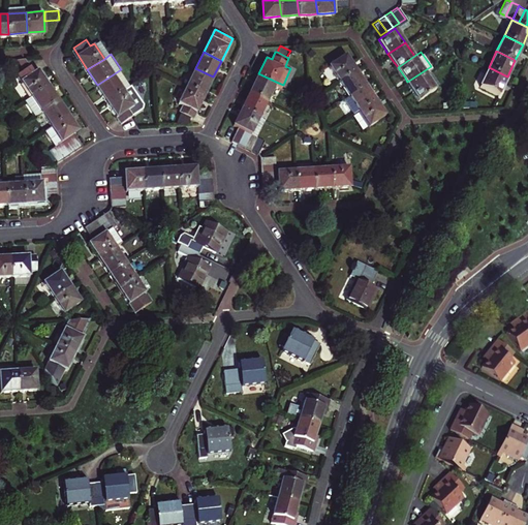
[(330,64),(340,80),(356,68),(353,64),(347,54),(330,64)]
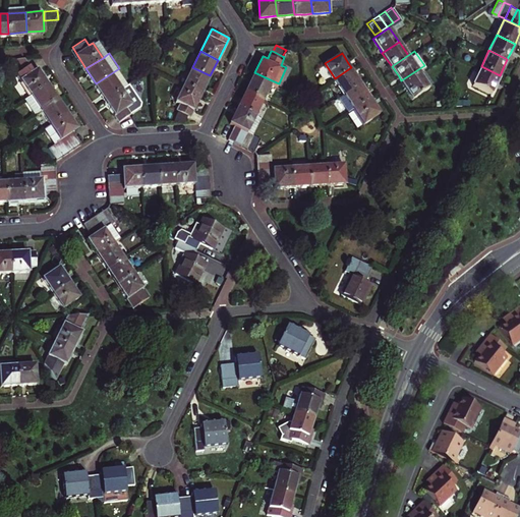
[(32,92),(48,81),(39,67),(35,69),(31,62),(18,70),(32,92)]
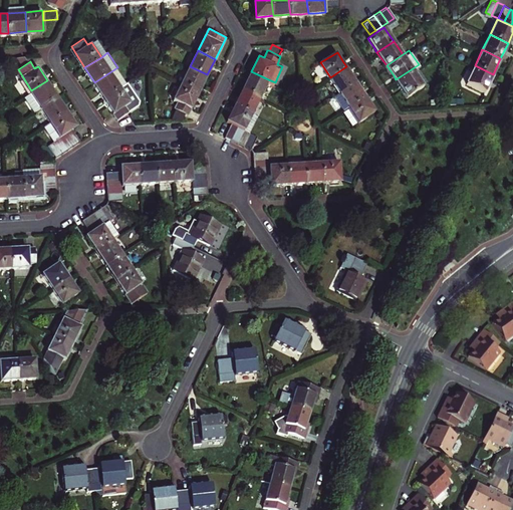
[(493,74),(475,65),(467,81),(485,90),(493,74)]
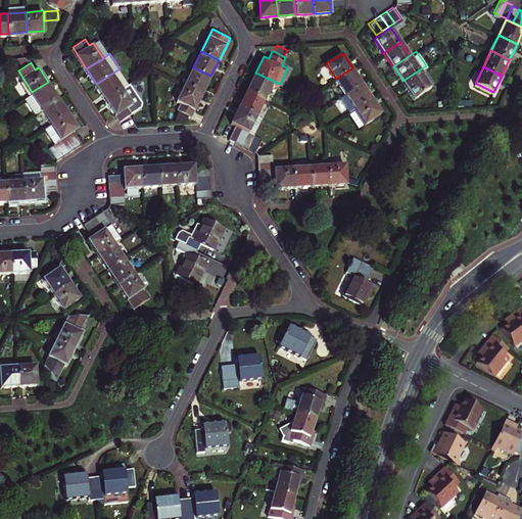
[(210,76),(193,67),(186,84),(203,92),(210,76)]
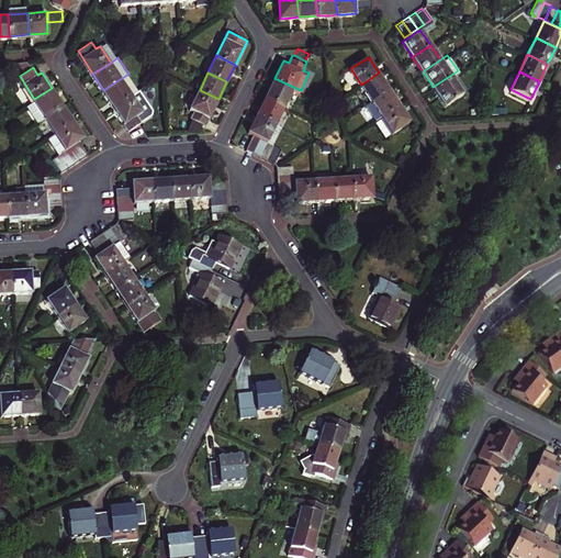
[(382,77),(379,73),(361,85),(371,99),(389,88),(382,77)]
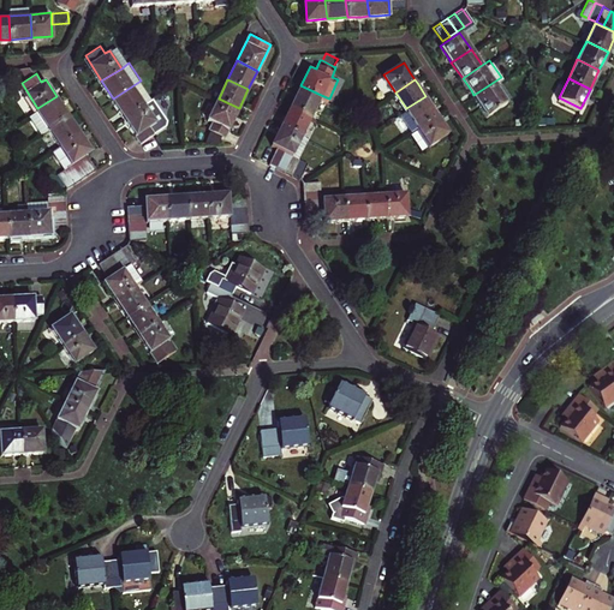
[(113,99),(125,115),(151,97),(141,81),(113,99)]
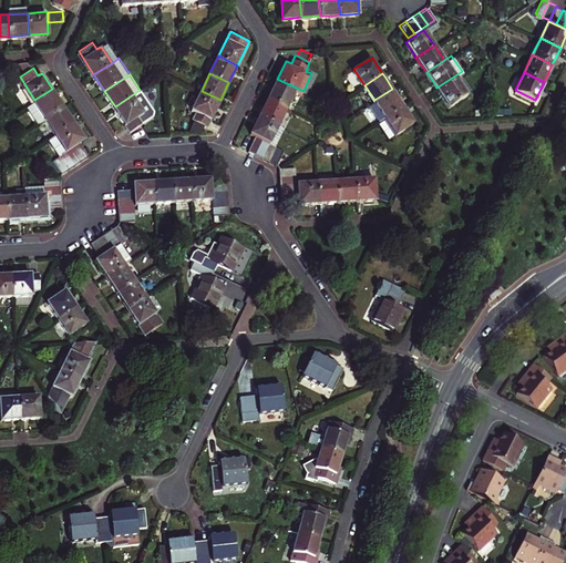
[(466,91),(455,75),(436,88),(442,94),(449,104),(466,91)]
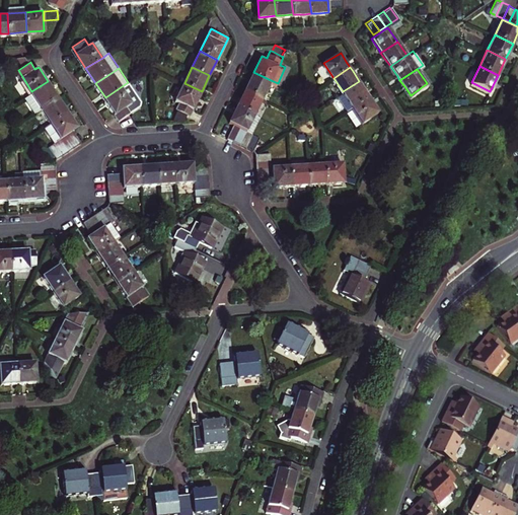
[(253,72),(246,87),(264,96),(271,80),(253,72)]
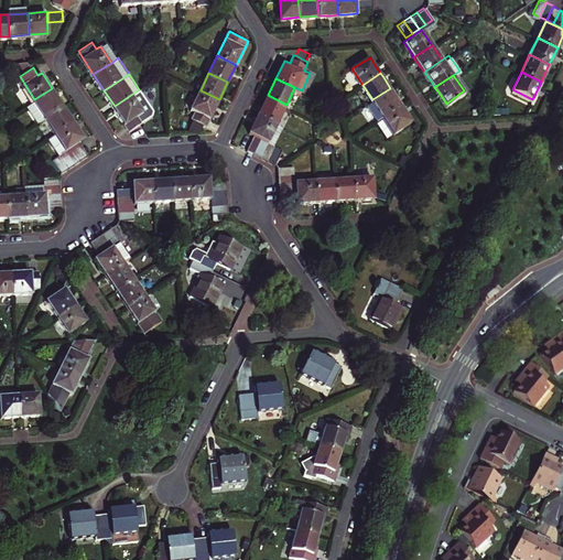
[(45,116),(63,104),(52,88),(34,99),(28,104),(39,120),(45,116)]
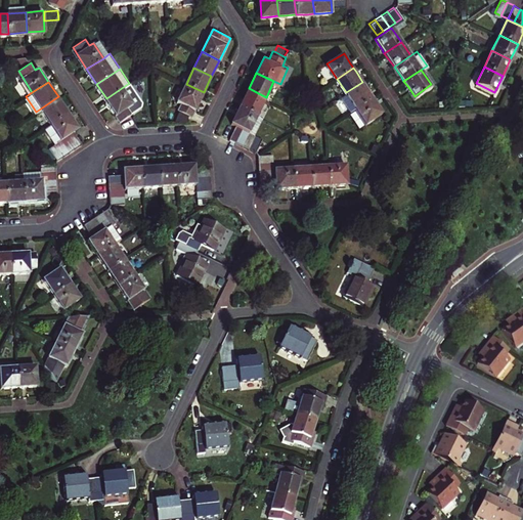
[(369,92),(362,82),(346,92),(341,96),(350,112),(356,107),(373,96),(369,92)]
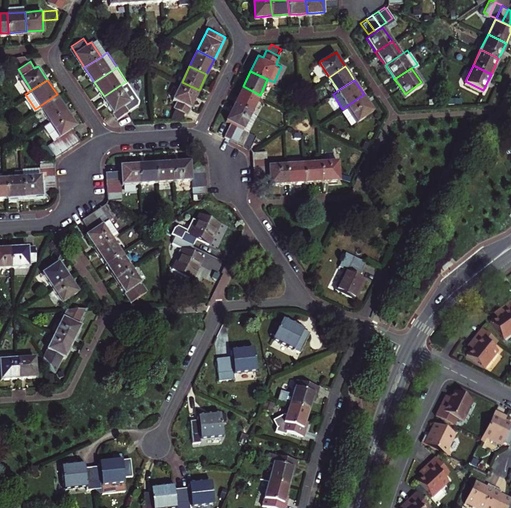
[(139,100),(126,81),(104,96),(116,113),(118,117),(138,103),(139,100)]
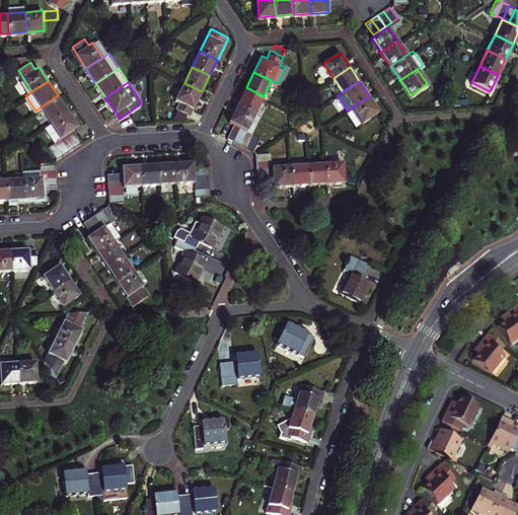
[(202,91),(185,83),(176,98),(180,100),(177,107),(191,114),(202,91)]
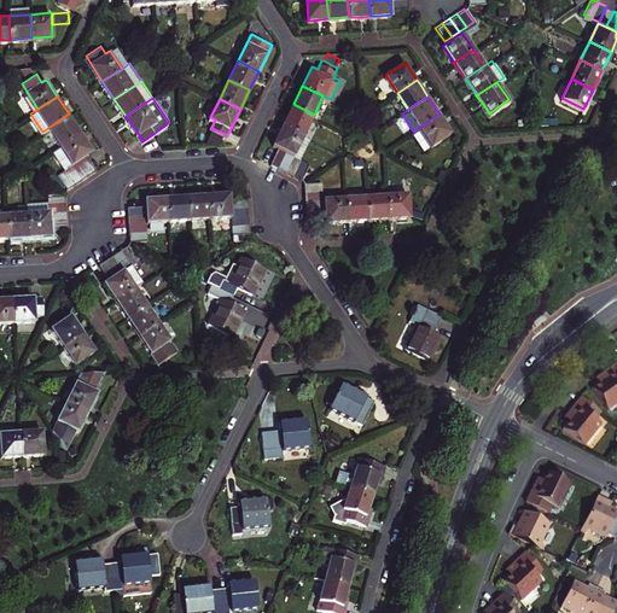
[(294,104),(284,124),(304,134),(314,115),(294,104)]
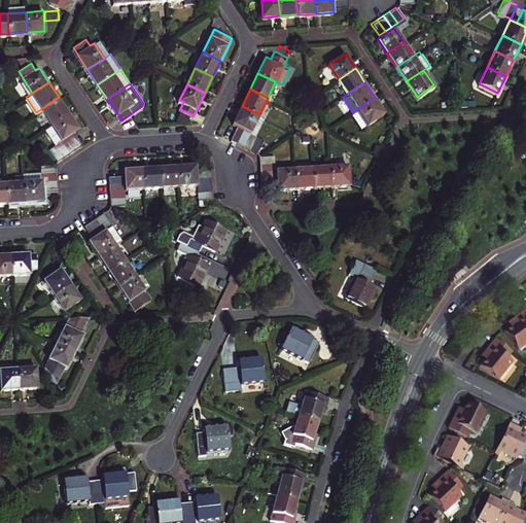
[(53,123),(68,112),(59,97),(42,108),(53,123)]
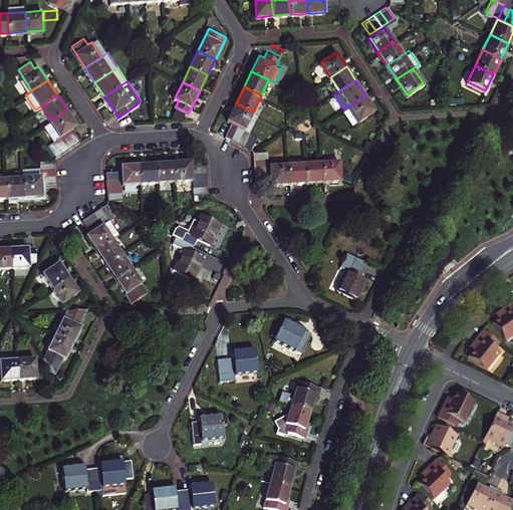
[(368,99),(365,94),(349,105),(358,119),(375,108),(368,99)]
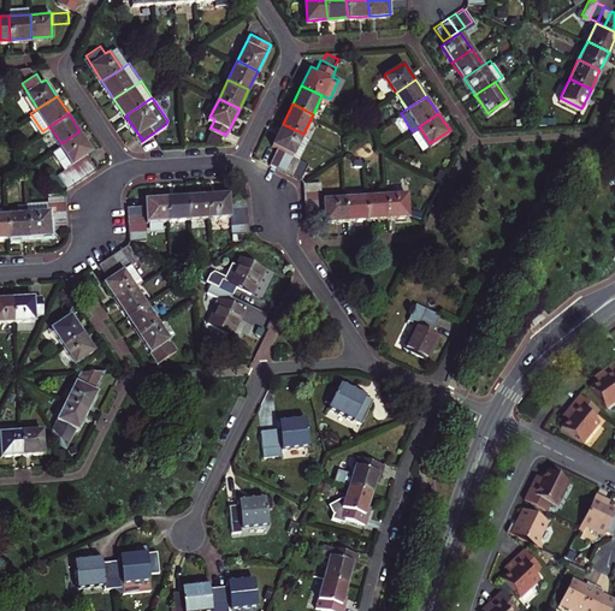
[(295,150),(303,134),(283,124),(275,141),(295,150)]
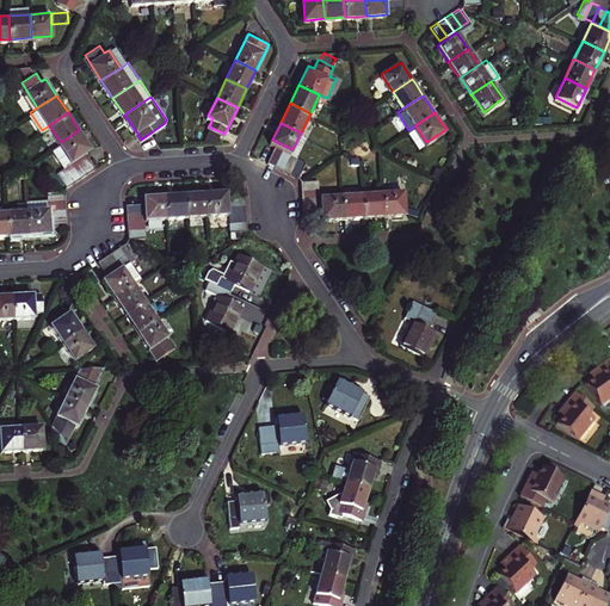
[(92,148),(79,130),(61,142),(54,147),(66,166),(75,180),(82,175),(73,160),(80,156),(86,152),(92,148)]
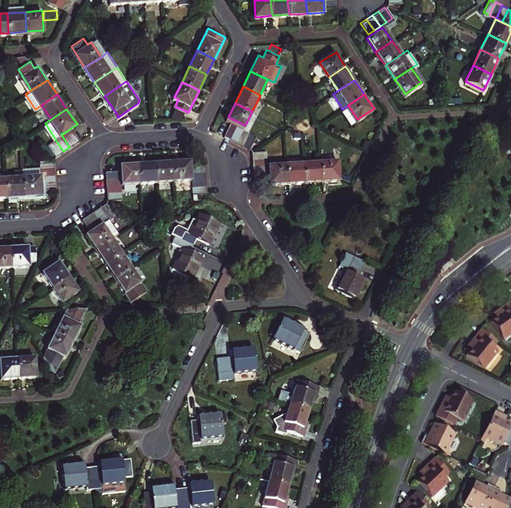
[(232,137),(238,124),(231,121),(225,134),(232,137)]
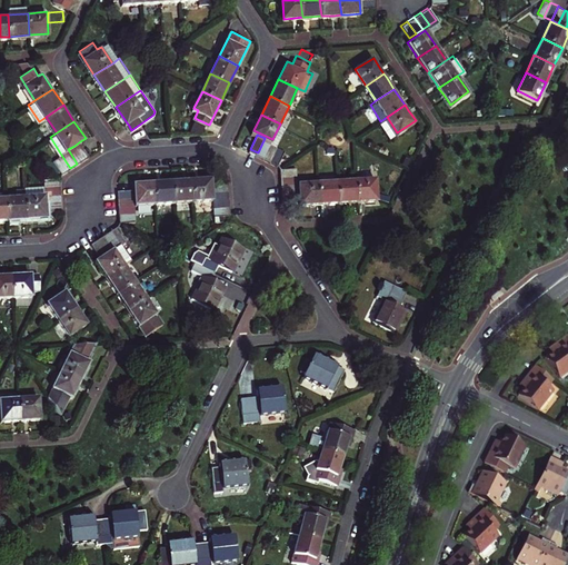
[(271,141),(265,138),(258,152),(265,156),(271,141)]
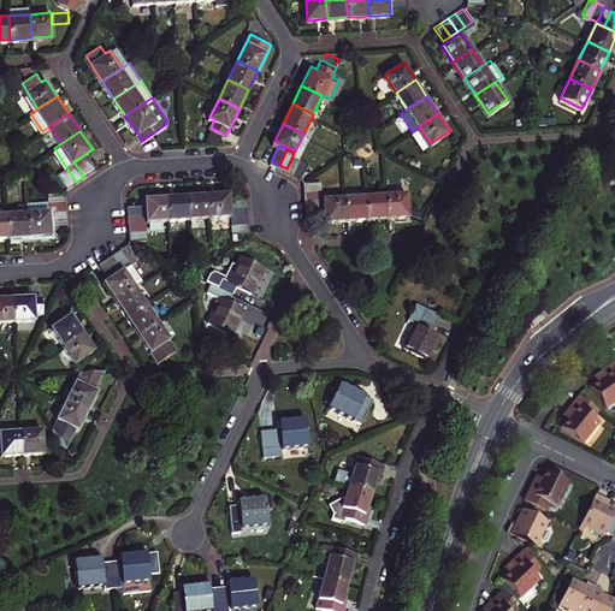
[(87,153),(81,158),(90,172),(98,167),(87,153)]
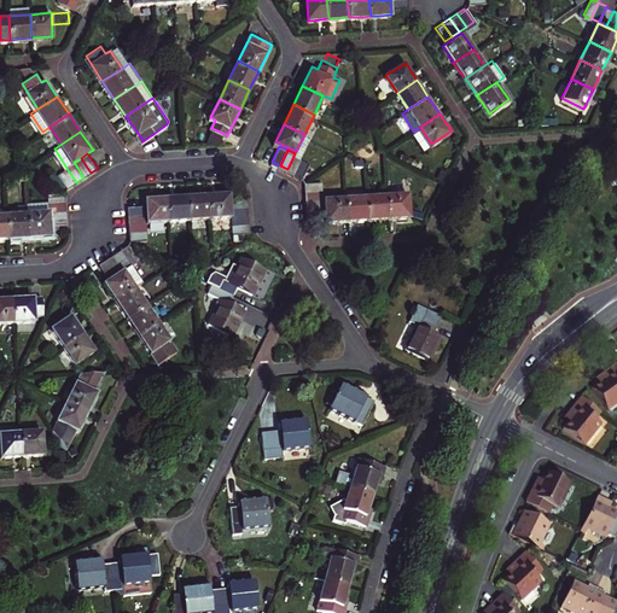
[(296,173),(303,157),(295,153),(287,169),(296,173)]
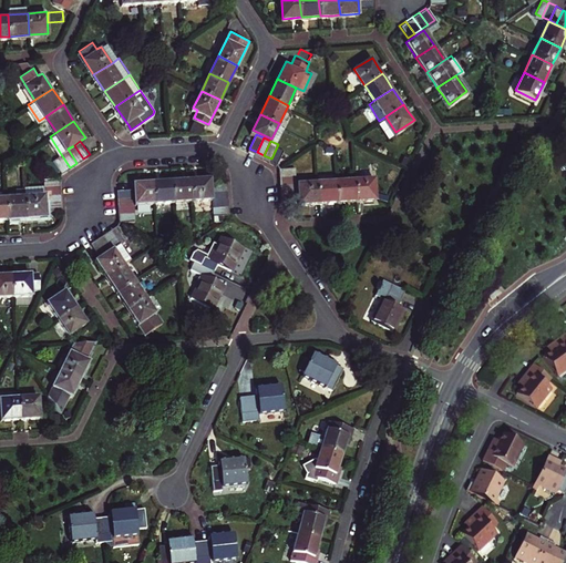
[(271,159),(278,162),(285,149),(278,144),(271,159)]
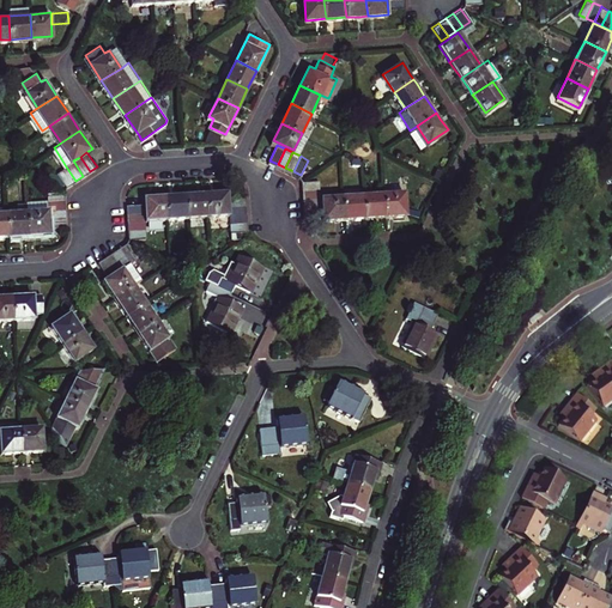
[(80,157),(73,160),(83,176),(90,171),(80,157)]
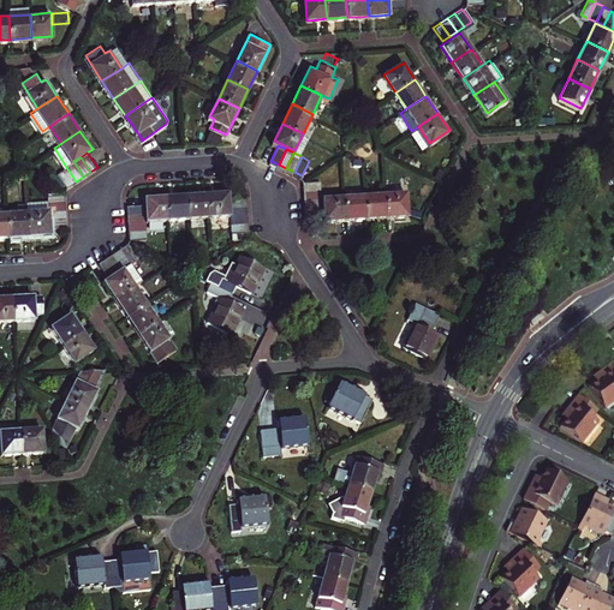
[(59,171),(69,186),(76,181),(66,167),(59,171)]
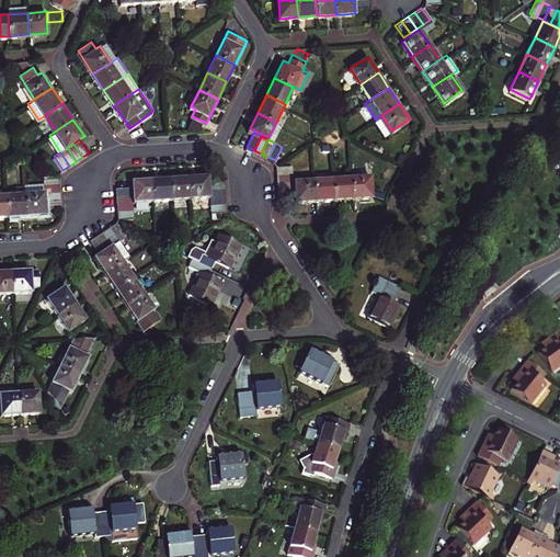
[(44,174),(44,182),(61,181),(60,173),(44,174)]
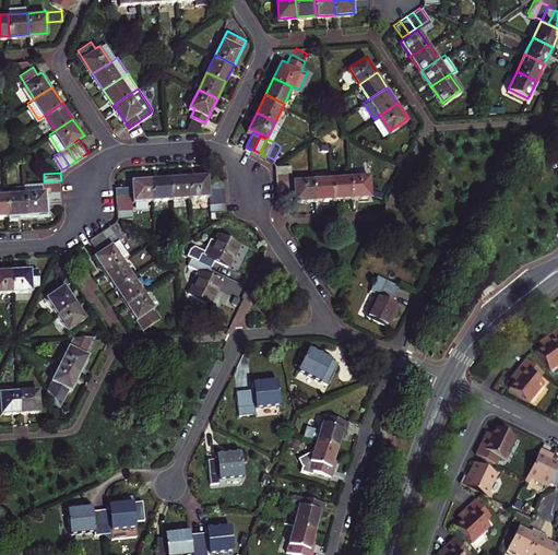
[(209,187),(209,179),(208,173),(189,174),(190,196),(209,195),(209,187)]
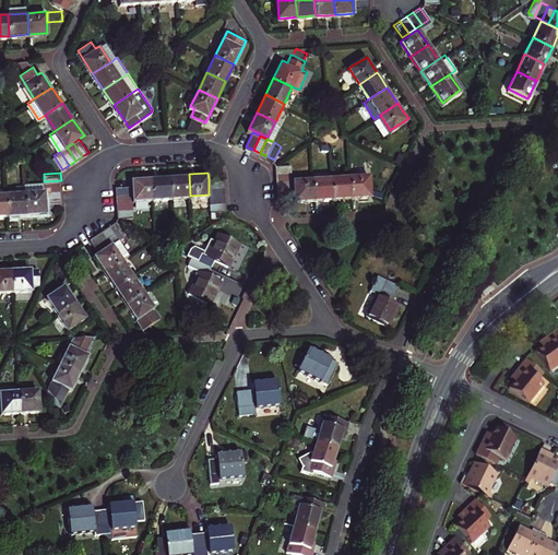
[(190,196),(189,174),(170,175),(171,197),(190,196)]
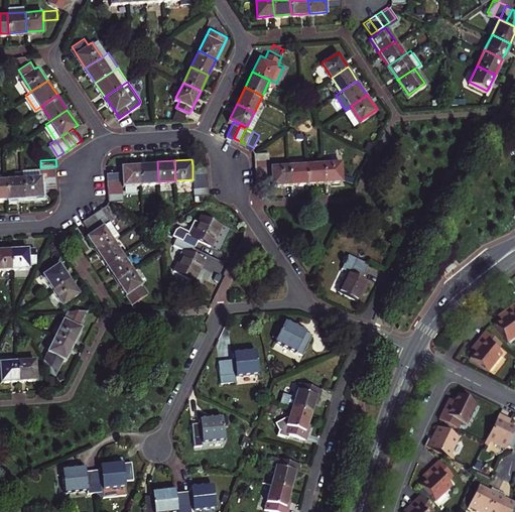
[(342,179),(340,160),(323,161),(325,180),(342,179)]
